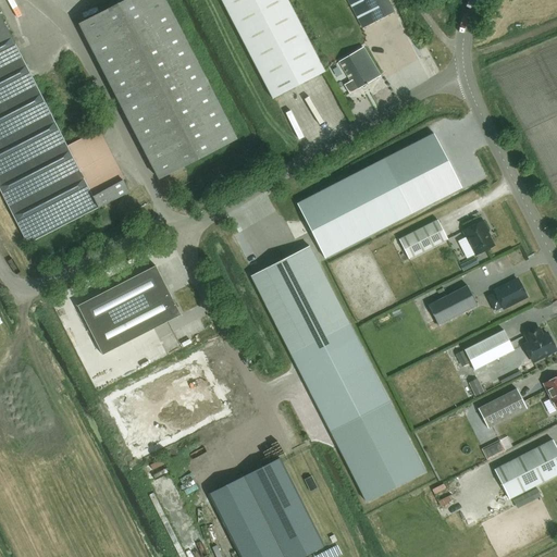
[(66,0),(77,22),(108,5),(103,0),(66,0)]
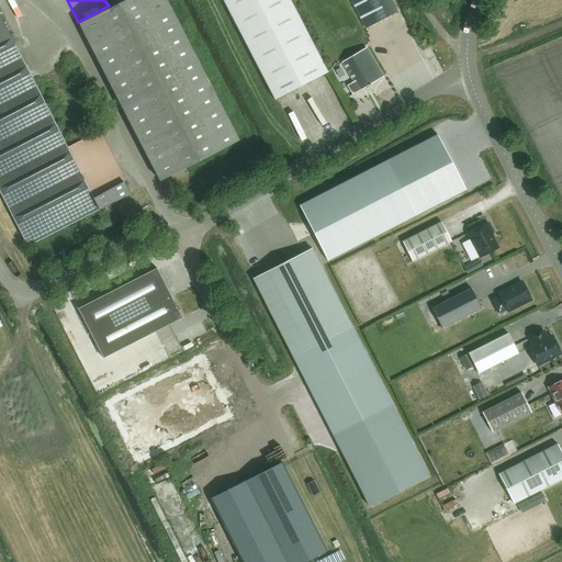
[(166,0),(127,0),(114,7),(80,24),(160,180),(239,141),(166,0)]
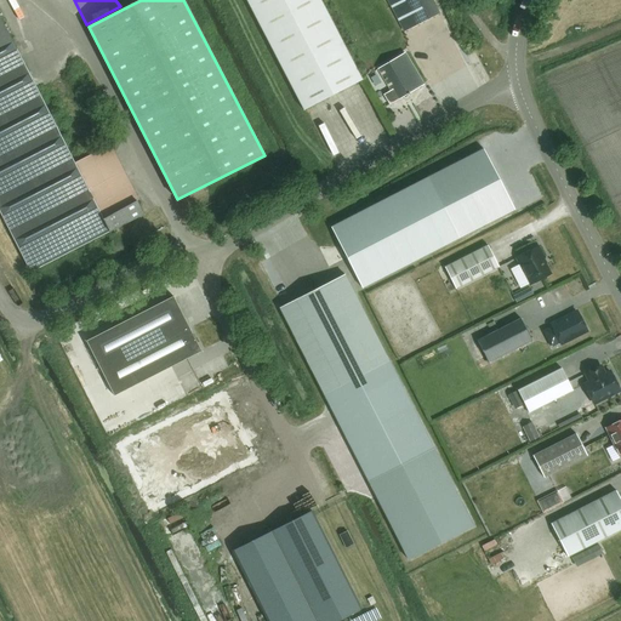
[(246,0),(305,110),(363,80),(320,0),(246,0)]
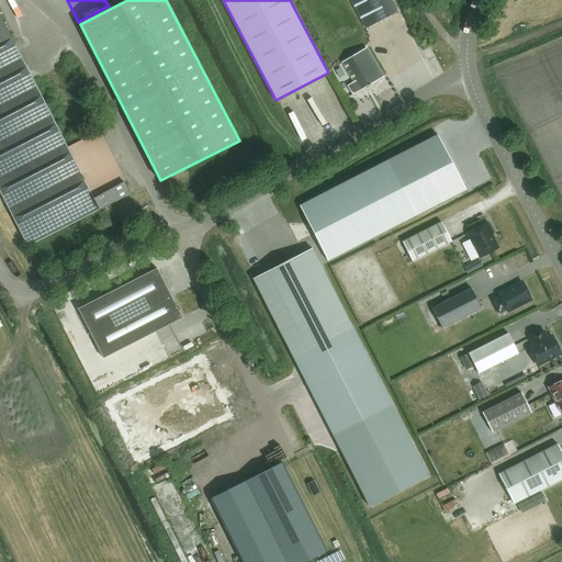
[(353,0),(368,29),(398,12),(391,0),(353,0)]
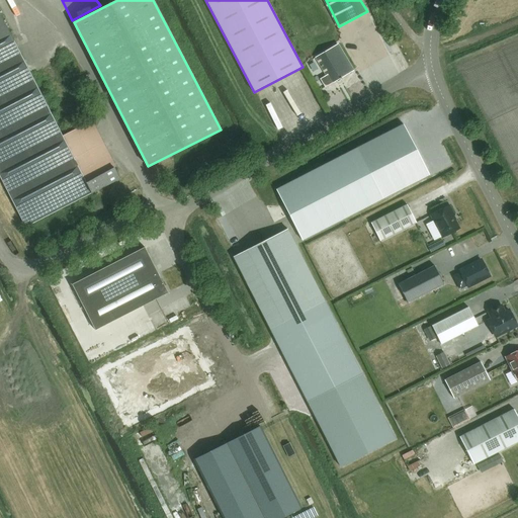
[(0,49),(14,41),(0,13),(0,49)]
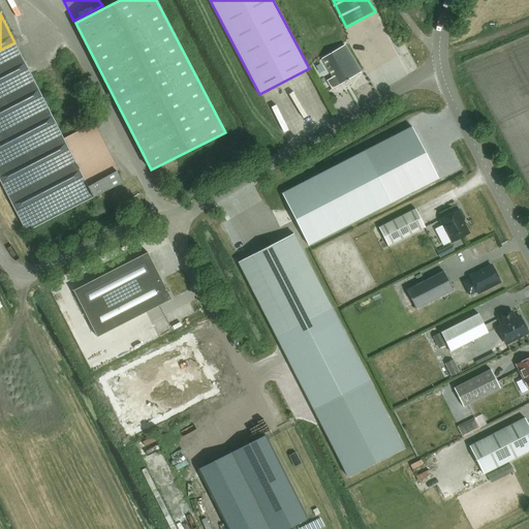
[(14,42),(0,50),(0,180),(26,231),(122,183),(92,124),(64,138),(14,42)]
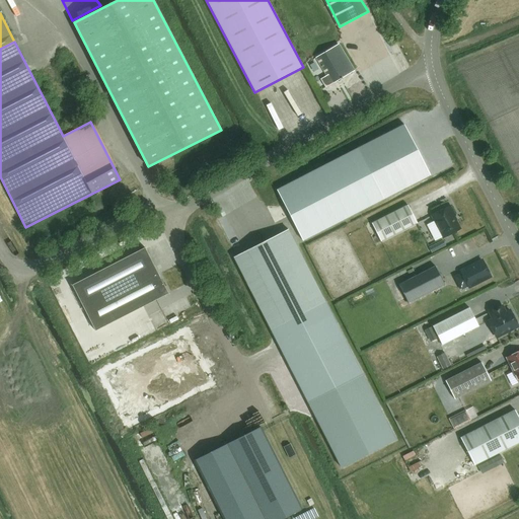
[(315,59),(326,76),(320,79),(325,87),(354,71),(338,45),(321,55),(315,59)]
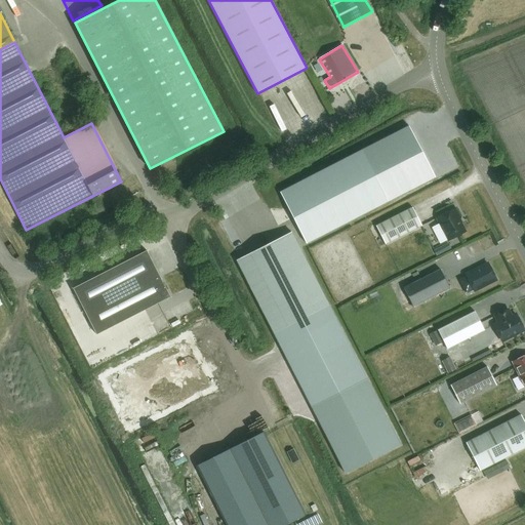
[(363,150),(281,192),(308,243),(390,201),(363,150)]
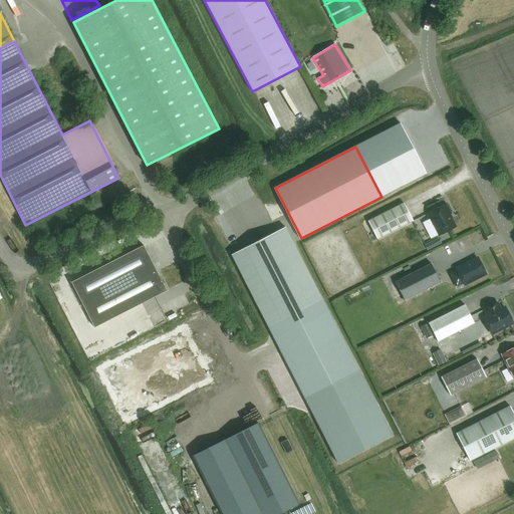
[(414,221),(405,203),(368,221),(377,239),(414,221)]
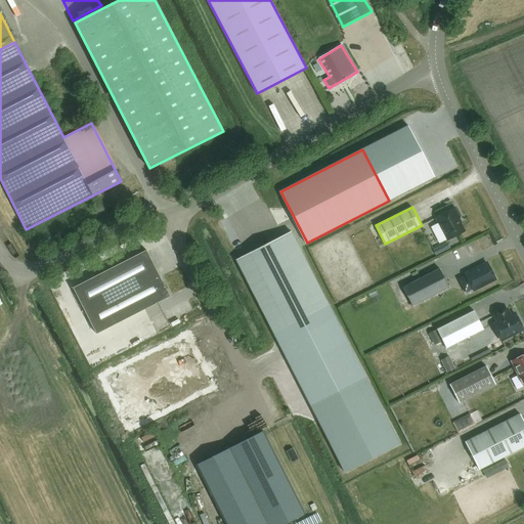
[(461,217),(455,208),(437,217),(448,239),(464,231),(457,219),(461,217)]
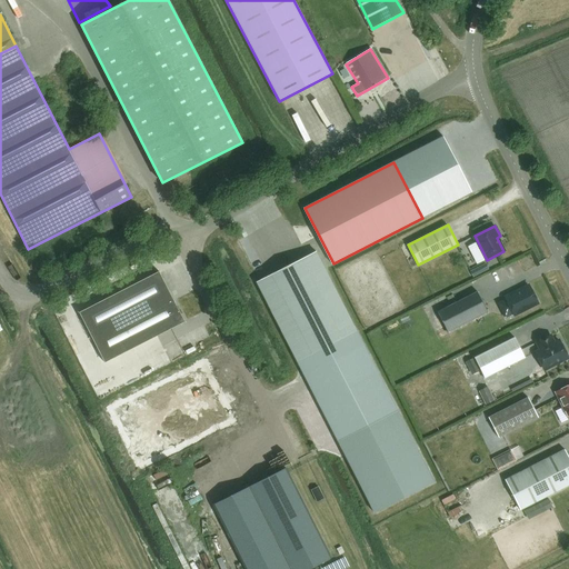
[(316,252),(257,282),(375,512),(433,482),(316,252)]
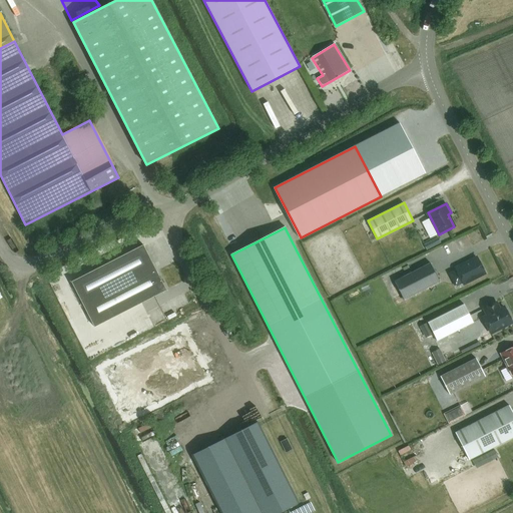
[(94,327),(104,322),(166,291),(143,244),(71,282),(94,327)]
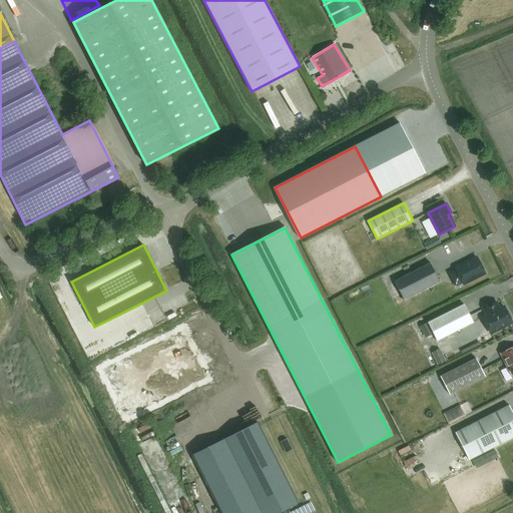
[(477,258),(456,269),(464,284),(485,273),(477,258)]
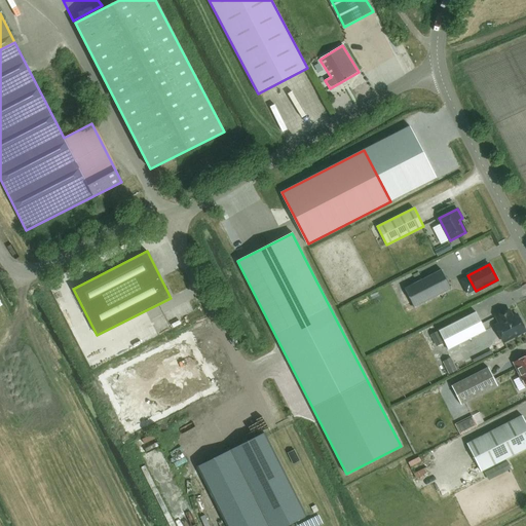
[(442,269),(405,289),(414,307),(451,289),(442,269)]
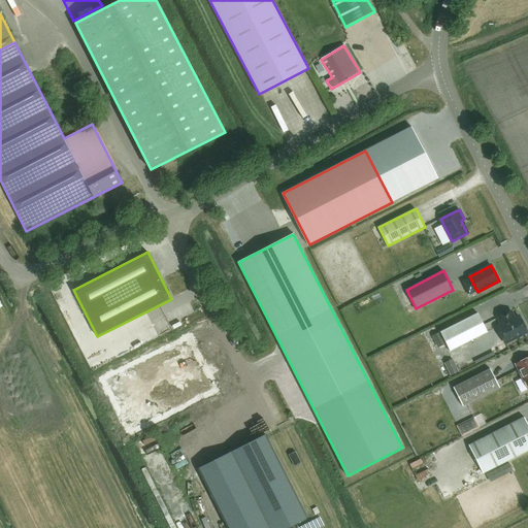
[(510,311),(498,318),(501,325),(497,327),(505,343),(527,332),(519,316),(515,319),(510,311)]
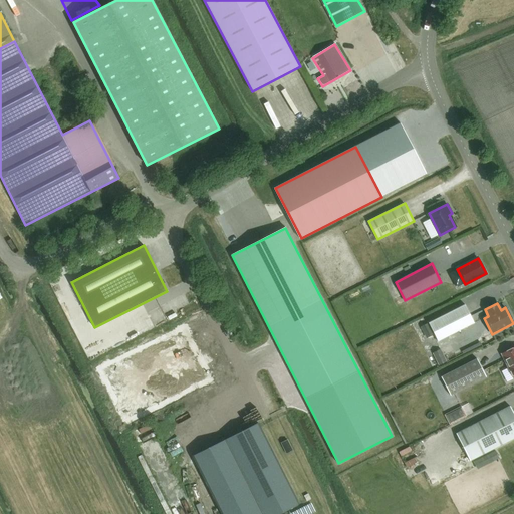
[(465,305),(429,323),(438,341),(474,323),(465,305)]
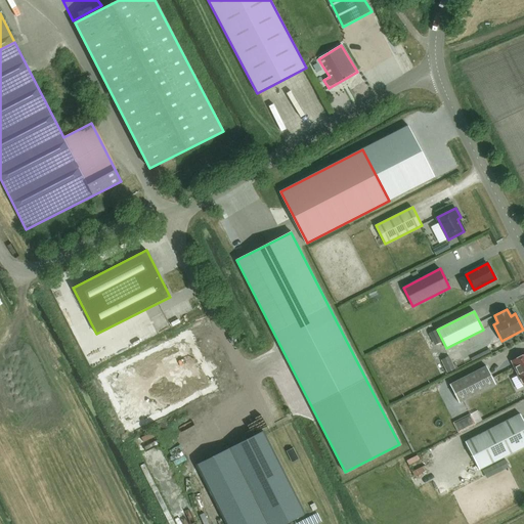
[(435,346),(442,342),(436,330),(429,334),(435,346)]
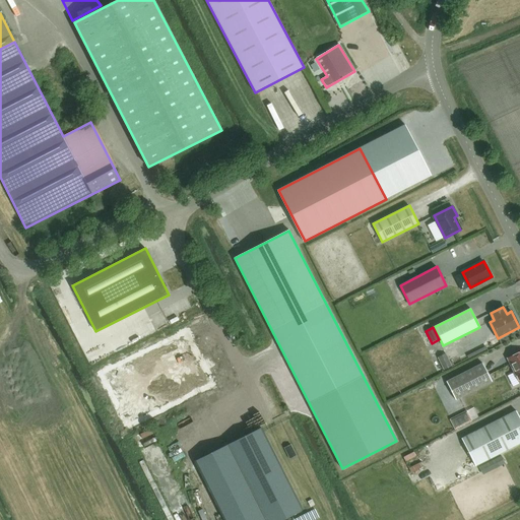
[(187,329),(101,373),(128,428),(214,384),(187,329)]
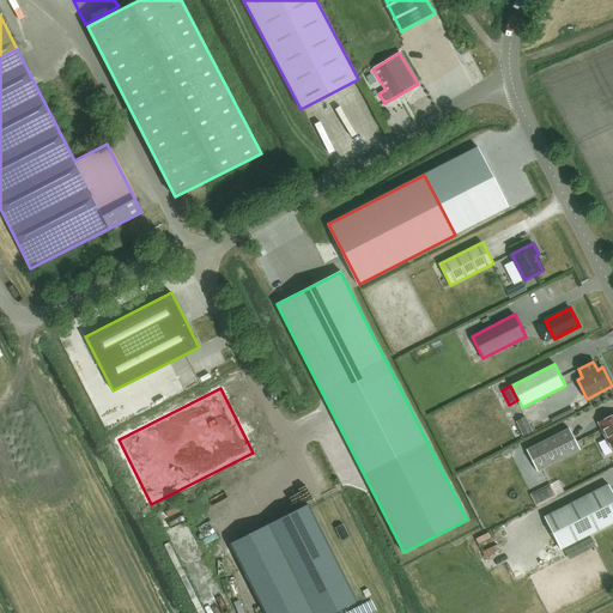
[(612,414),(599,423),(612,450),(612,414)]
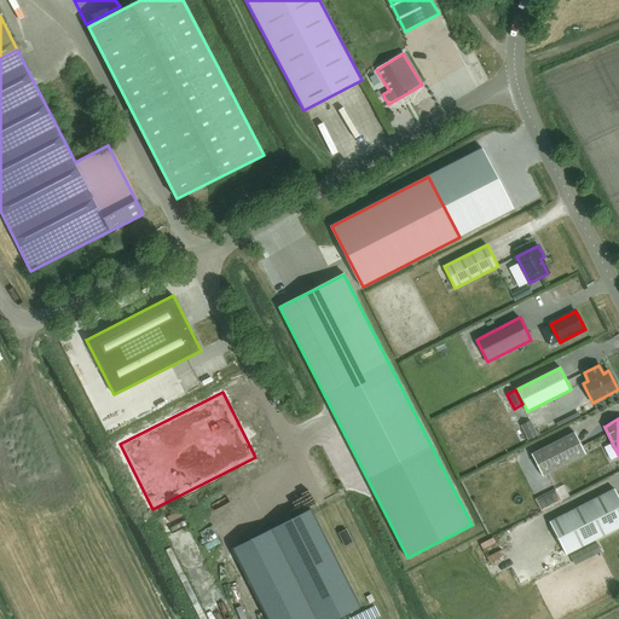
[(528,441),(538,437),(531,421),(521,426),(528,441)]
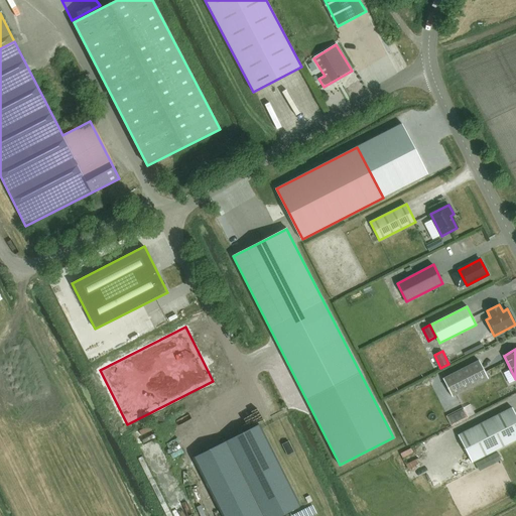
[(479,361),(442,379),(453,397),(488,379),(479,361)]
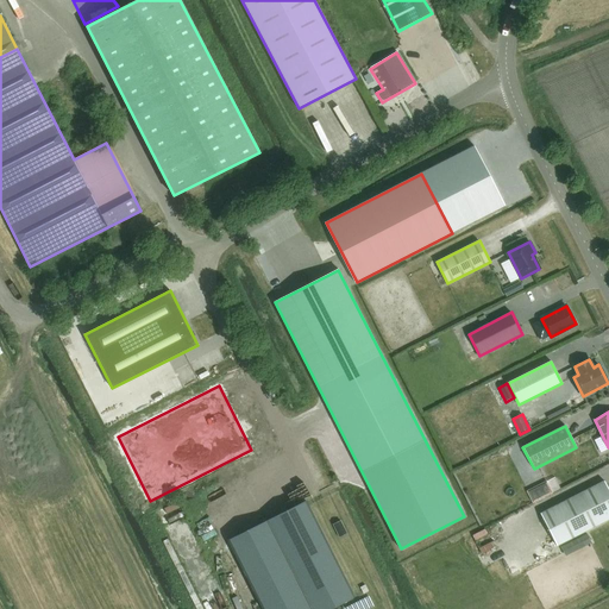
[(608,489),(604,481),(540,514),(557,546),(608,519),(608,489)]
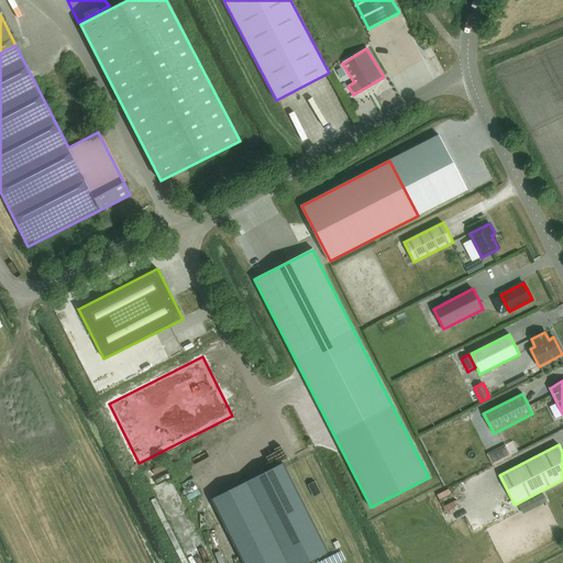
[(508,450),(489,459),(493,465),(510,455),(508,450)]
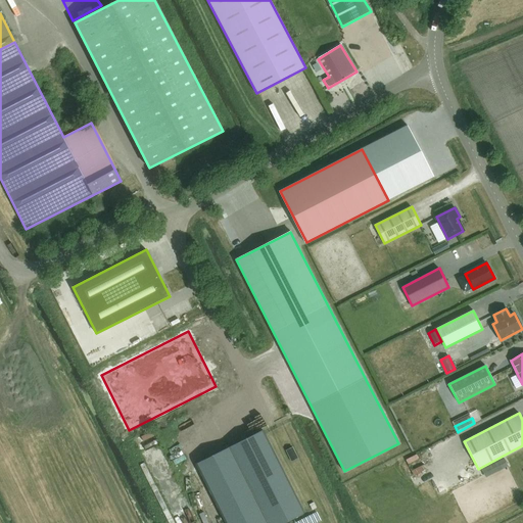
[(263,430),(229,447),(267,522),(284,522),(304,513),(263,430)]
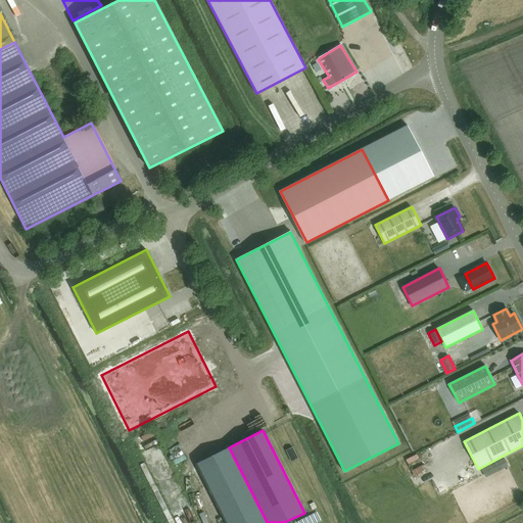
[(292,446),(286,449),(291,461),(298,458),(292,446)]
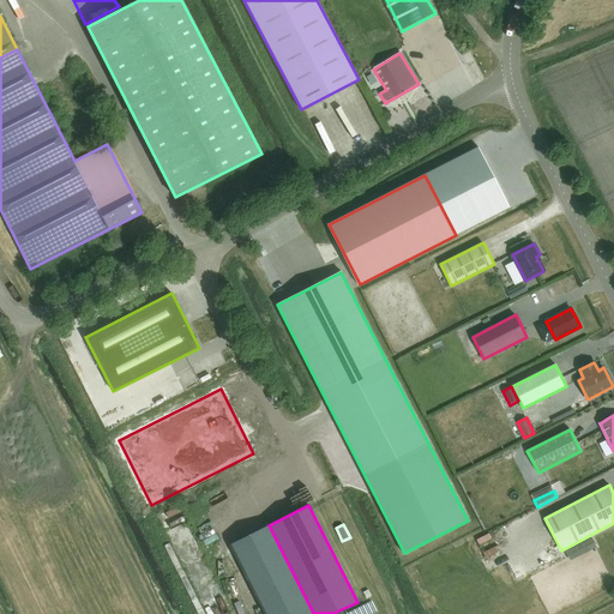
[(313,613),(269,525),(230,545),(264,613),(313,613)]
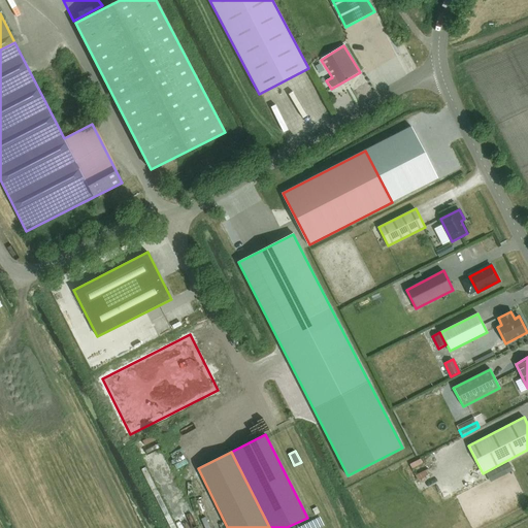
[(490,481),(513,469),(509,464),(487,474),(490,481)]
